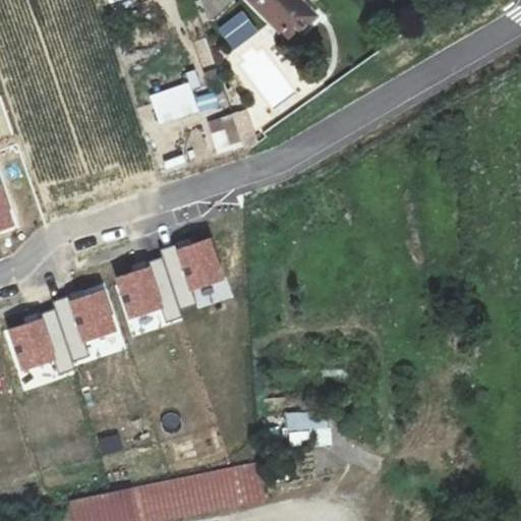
[(251,0),(288,39),(316,13),(302,0),(251,0)]
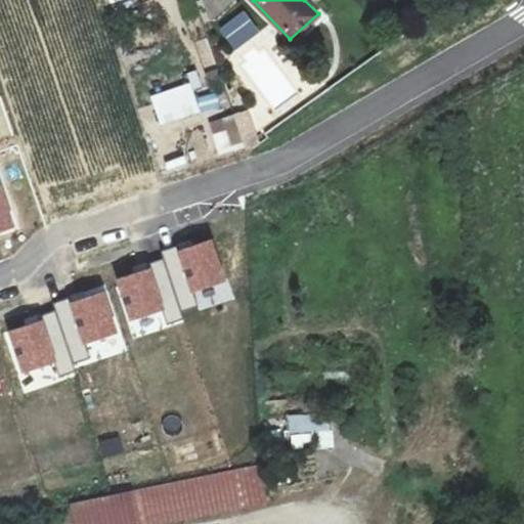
[(222,30),(235,48),(258,32),(244,12),(222,30)]
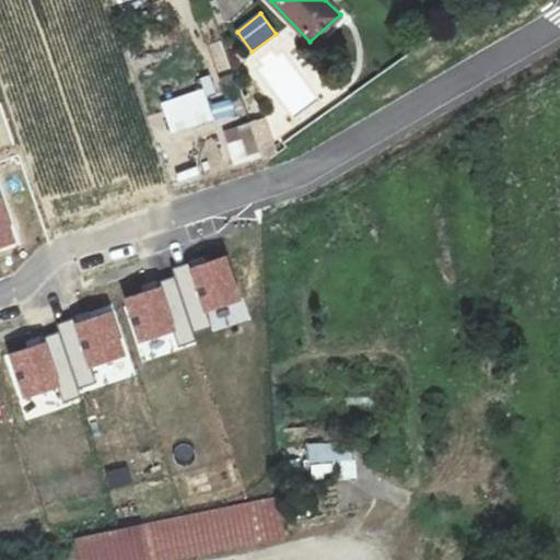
[(161,101),(168,133),(212,125),(205,91),(161,101)]
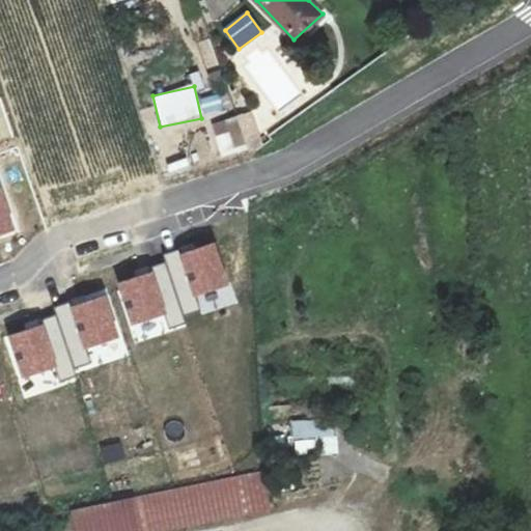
[(253,112),(211,124),(220,159),(263,146),(253,112)]
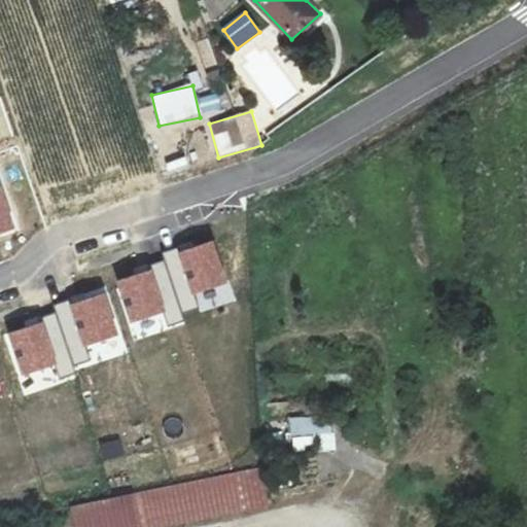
[(1,189),(0,188),(0,233),(13,229),(1,189)]
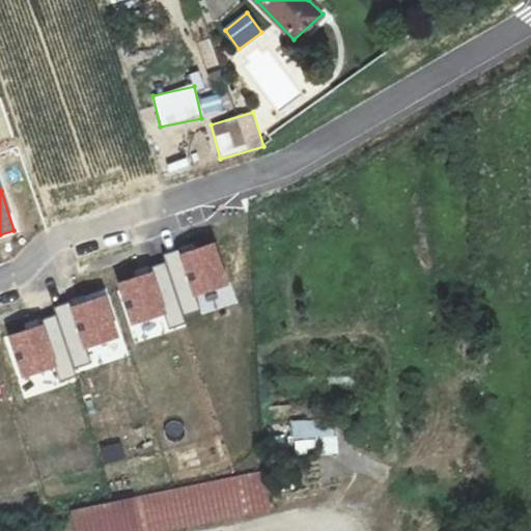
[(118,285),(131,324),(166,313),(170,325),(184,320),(182,314),(196,309),(192,295),(224,285),(213,245),(176,256),(176,253),(164,256),(166,264),(152,269),(154,274),(118,285)]
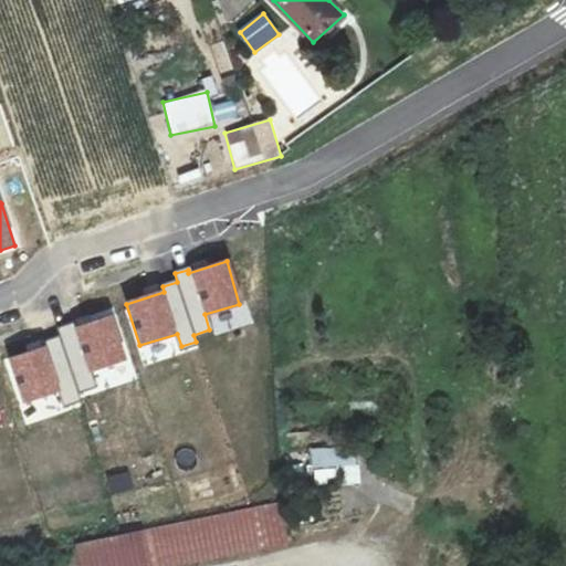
[(11,359),(24,401),(62,389),(66,401),(81,397),(79,390),(95,386),(90,370),(125,359),(112,316),(74,328),(73,325),(60,329),(62,338),(48,343),(50,348),(11,359)]
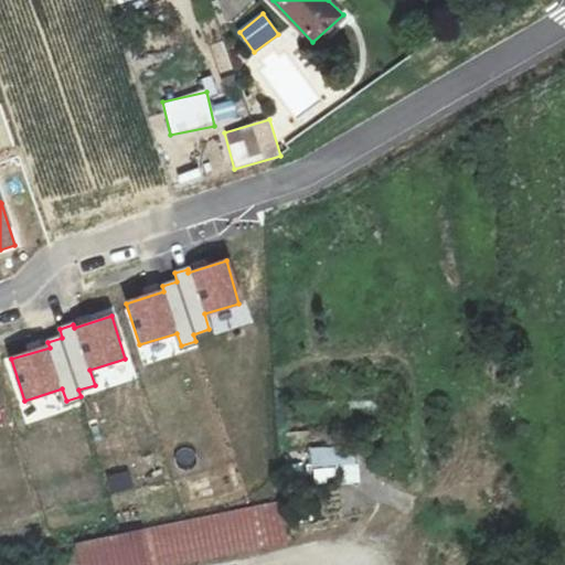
[(342,484),(360,481),(355,456),(337,460),(342,484)]
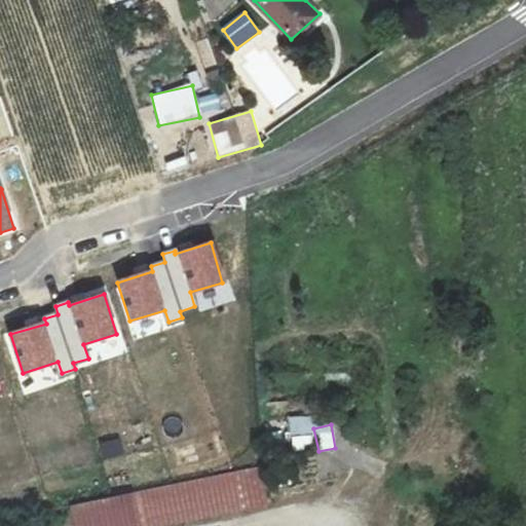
[(256,470),(77,505),(80,525),(161,525),(254,509),(256,470)]
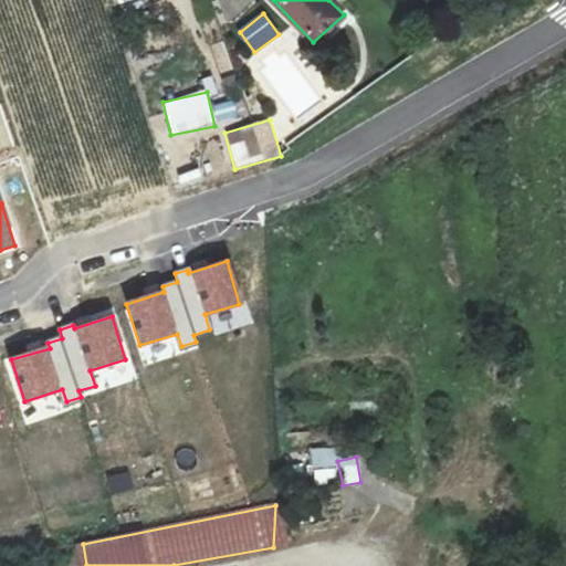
All buildings are outlined.
